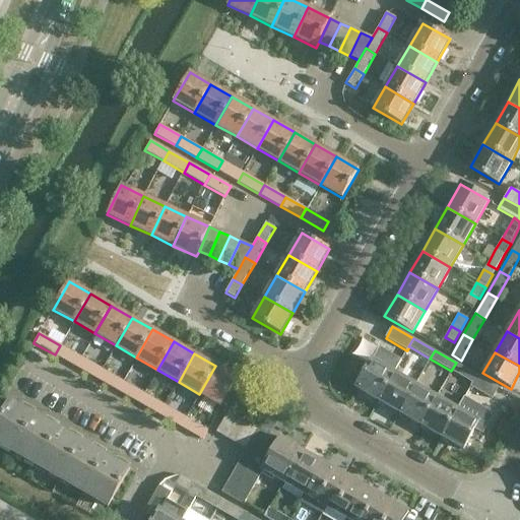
[(378,400),(394,373),(373,360),(356,388),(378,400)]
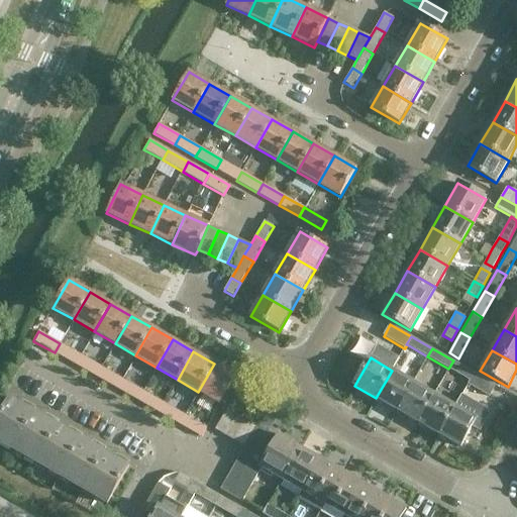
[(448,369),(470,381),(475,373),(453,360),(448,369)]
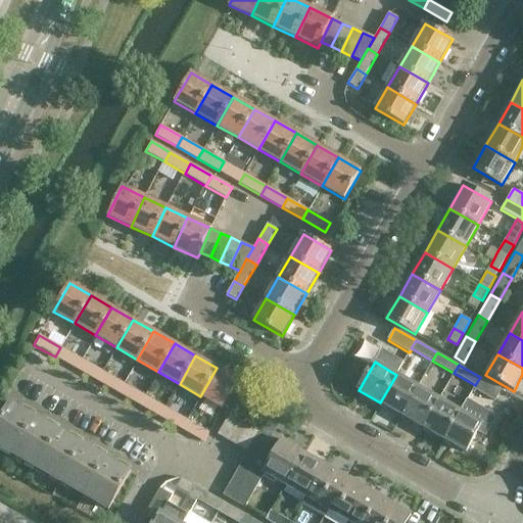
[(223,409),(225,406),(239,381),(217,368),(200,396),(223,409)]
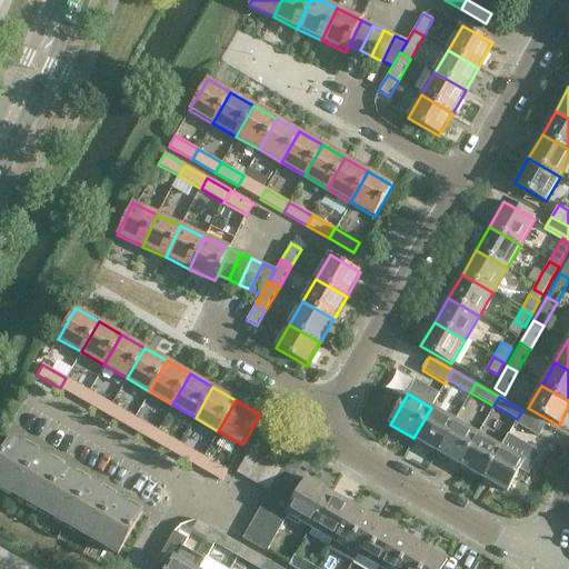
[(431,408),(413,438),(437,451),(455,421),(431,408)]
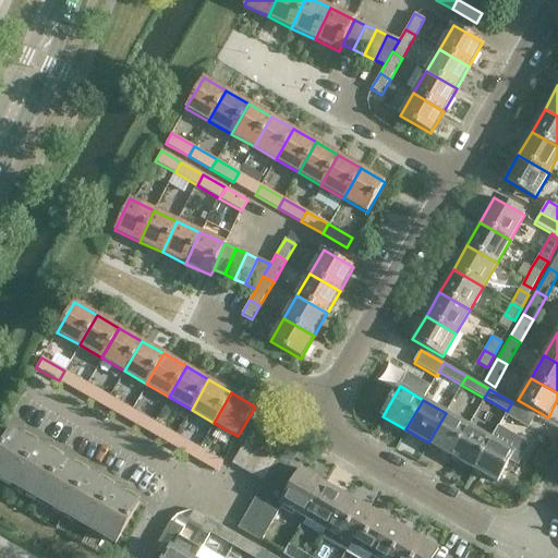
[(528,427),(534,415),(512,402),(507,411),(505,414),(528,427)]
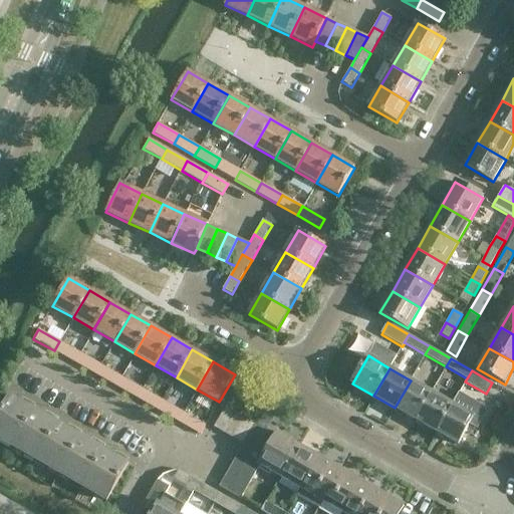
[(411,380),(395,408),(416,421),(432,393),(411,380)]
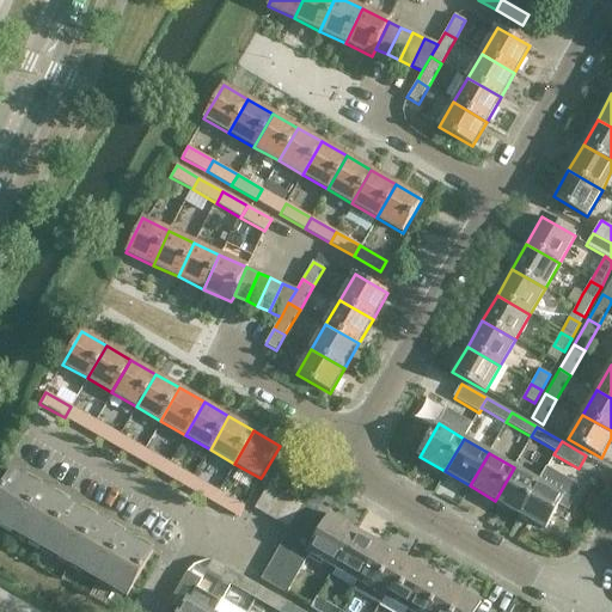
[(514,467),(495,501),(520,515),(539,482),(514,467)]
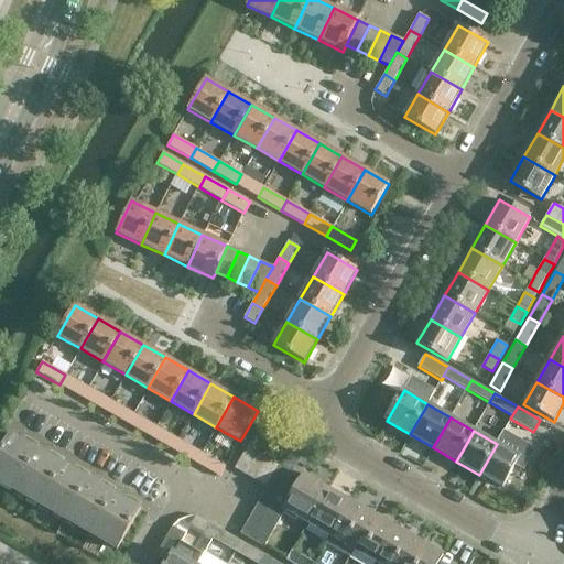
[(0,481),(117,550),(140,508),(11,435),(0,454),(0,481)]
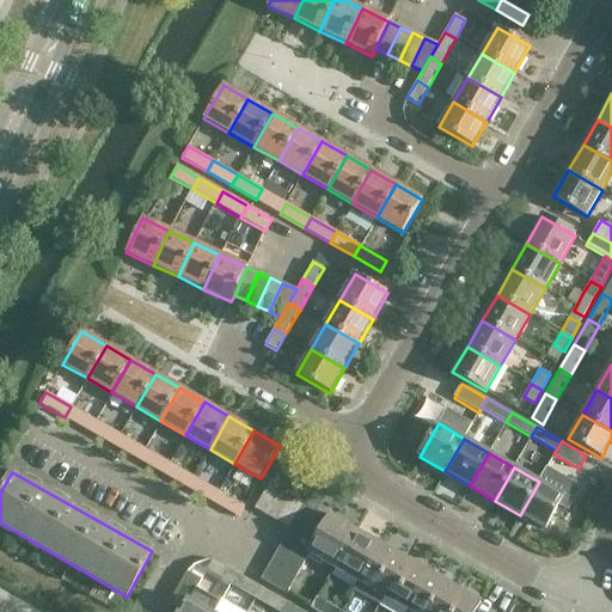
[(219,491),(194,477),(188,489),(212,502),(219,491)]
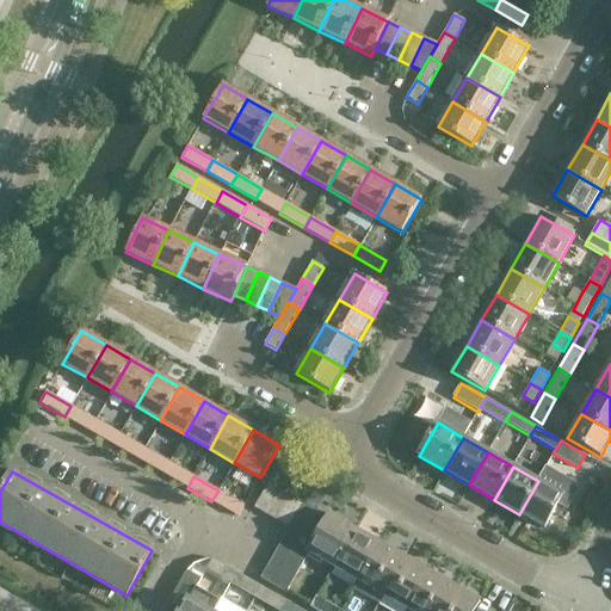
[(538,481),(519,514),(544,529),(563,495),(538,481)]
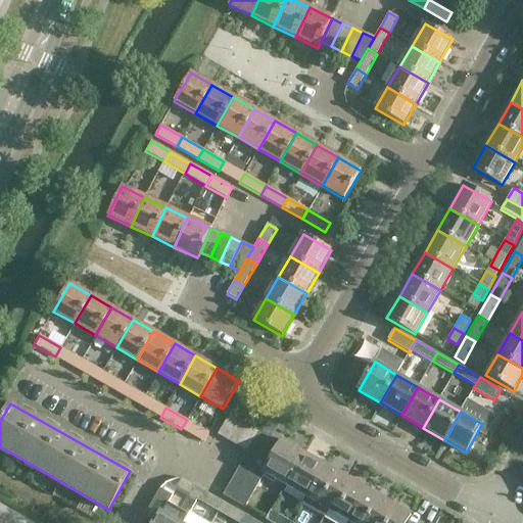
[(230,413),(218,435),(227,440),(240,418),(230,413)]
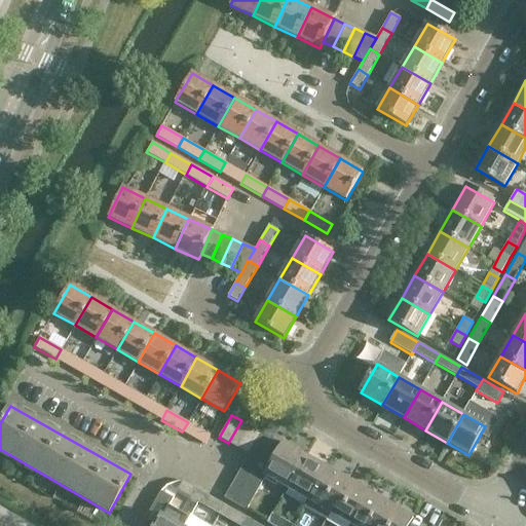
[(241,420),(228,443),(238,449),(252,426),(241,420)]
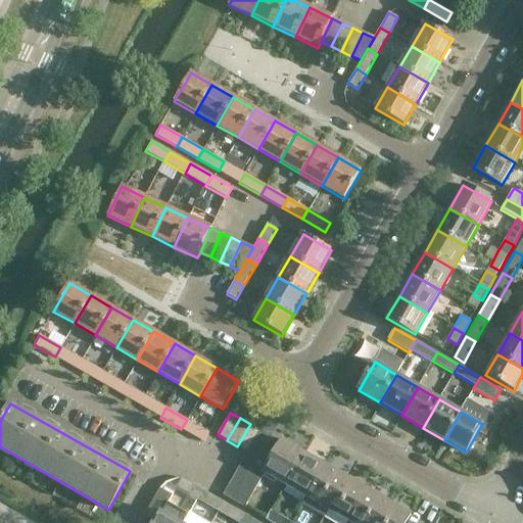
[(209,433),(187,420),(181,429),(203,442),(209,433)]
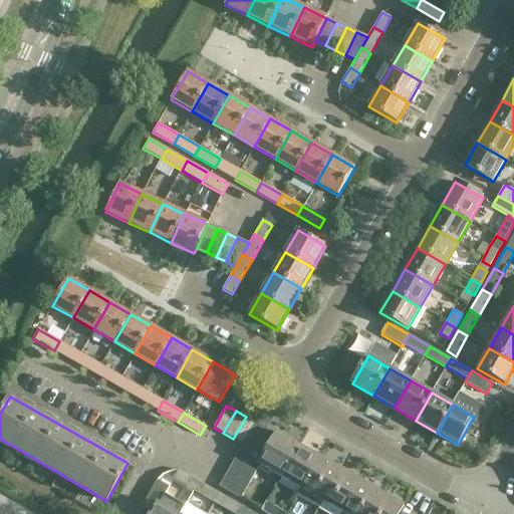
[(246,417),(233,439),(243,445),(244,445),(256,423),(246,417)]
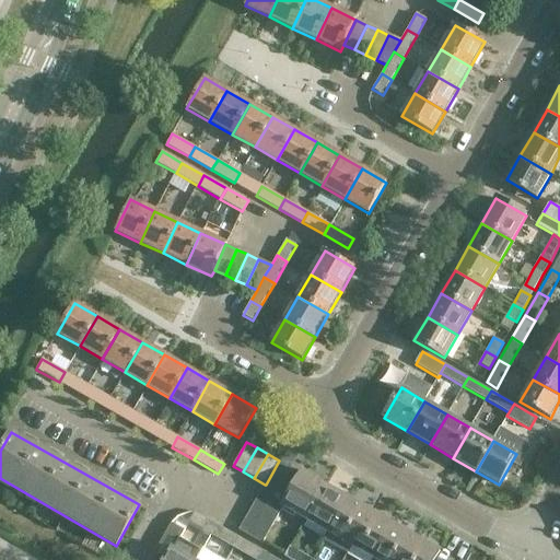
[(277,491),(290,467),(279,461),(266,485),(277,491)]
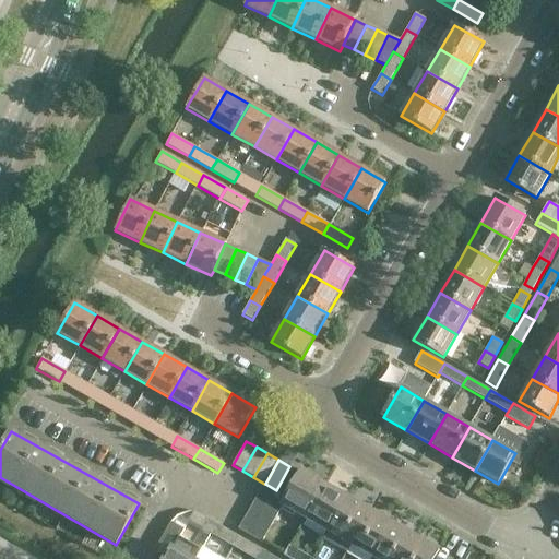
[(305,519),(325,485),(301,471),(300,473),(289,466),(276,490),(287,497),(283,507),(305,519)]
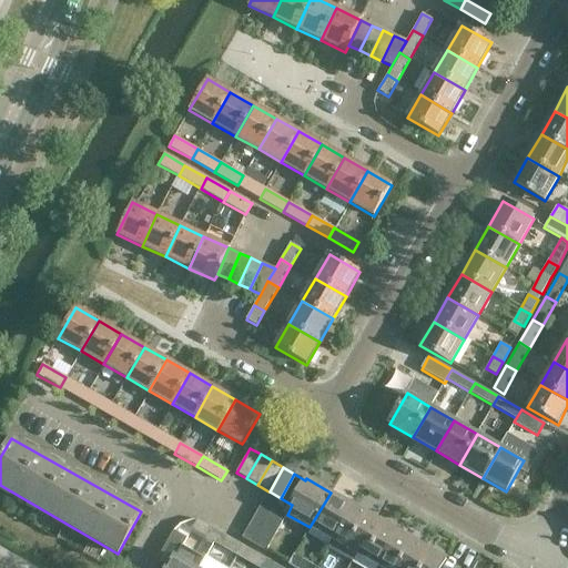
[(292,505),(281,498),(270,492),(269,492),(262,503),(286,516),(287,515),(286,514),(292,505)]
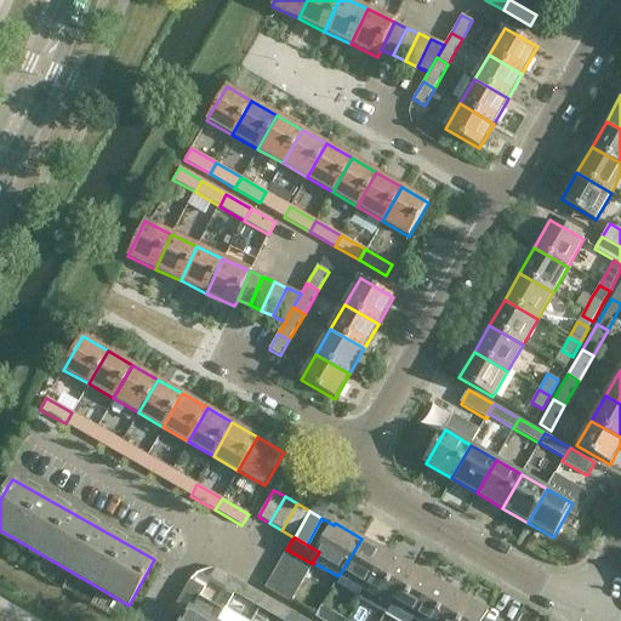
[(362,539),(339,576),(364,591),(386,553),(362,539)]
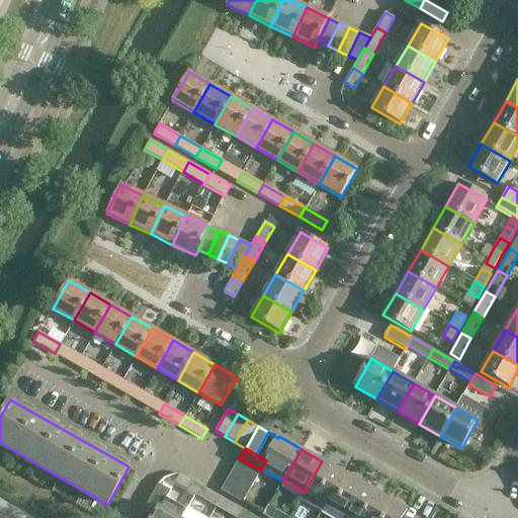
[(233,469),(255,482),(261,470),(239,458),(233,469)]
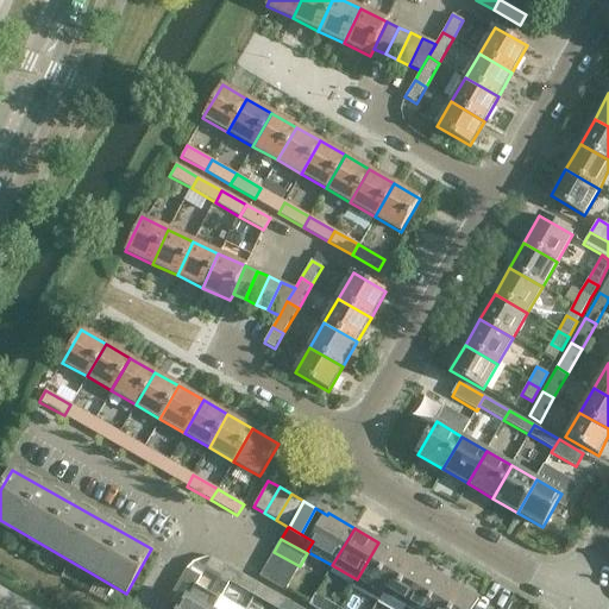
[(377,602),(382,594),(382,595),(403,557),(378,542),(357,579),(357,581),(352,588),(377,602)]
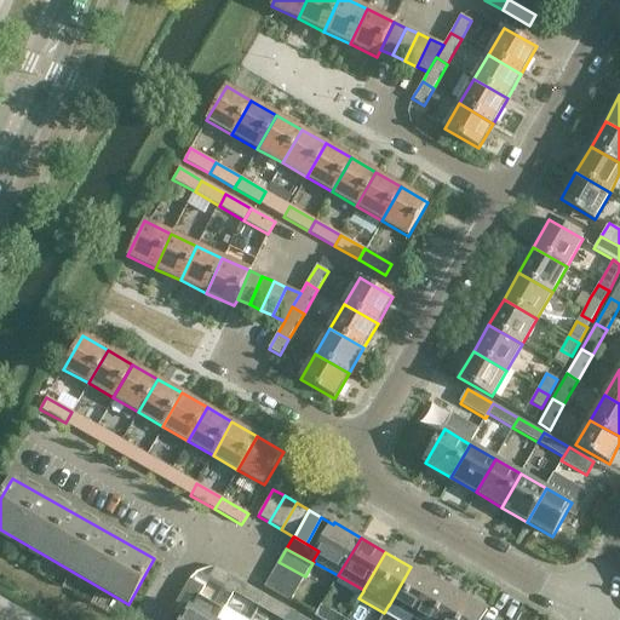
[(271,575),(297,590),(305,577),(279,562),(271,575)]
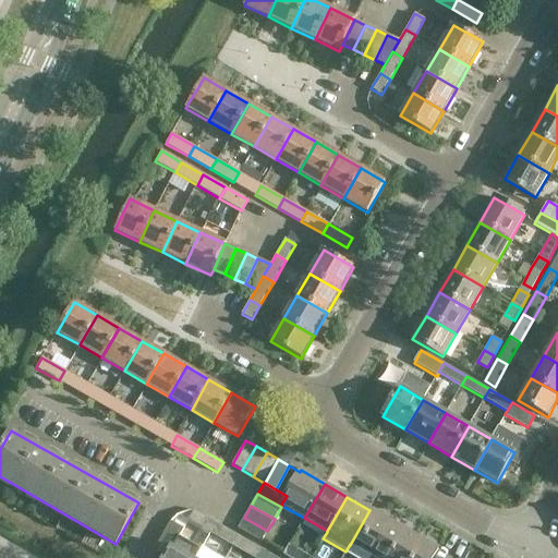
[(210,533),(216,523),(193,510),(187,520),(210,533)]
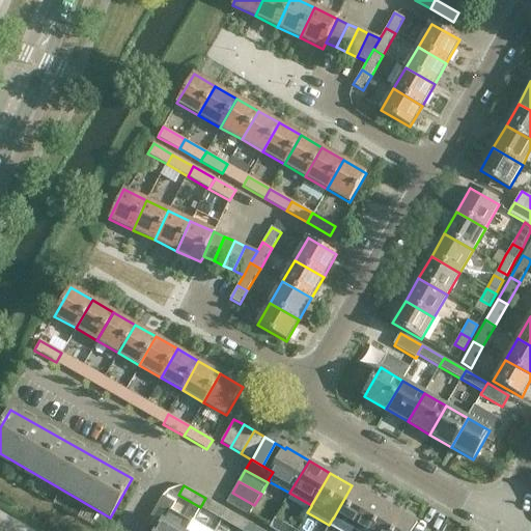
[(352,485),(333,519),(354,530),(373,498),(352,485)]
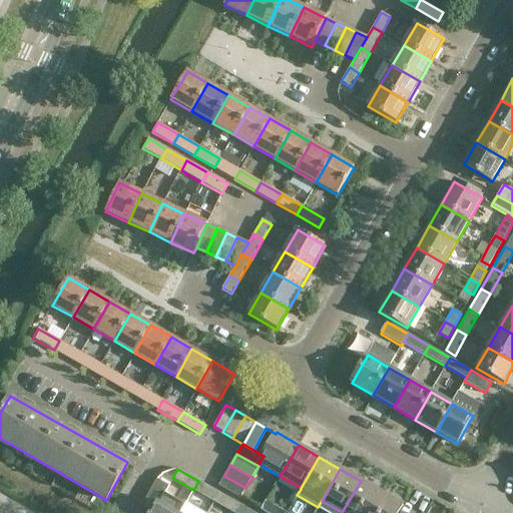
[(218,486),(240,498),(245,488),(224,476),(218,486)]
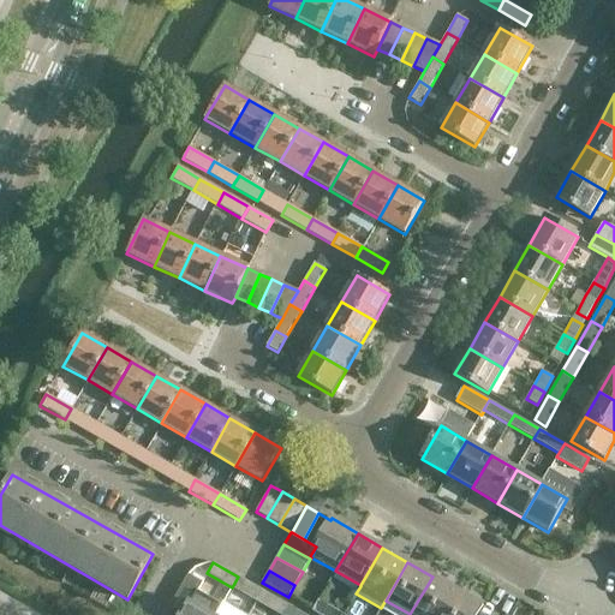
[(187,574),(174,598),(187,605),(181,614),(212,614),(191,603),(202,583),(187,574)]
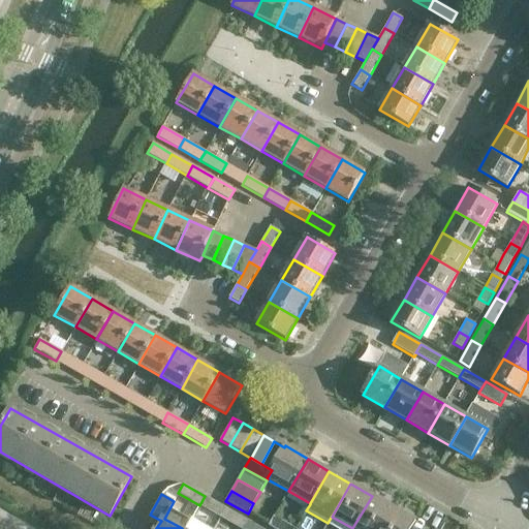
[(205,496),(199,505),(220,518),(226,508),(205,496)]
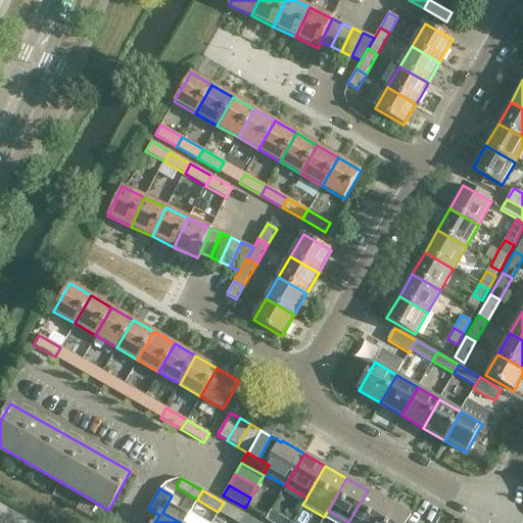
[(368,490),(348,522),(349,522),(376,522),(389,503),(368,490)]
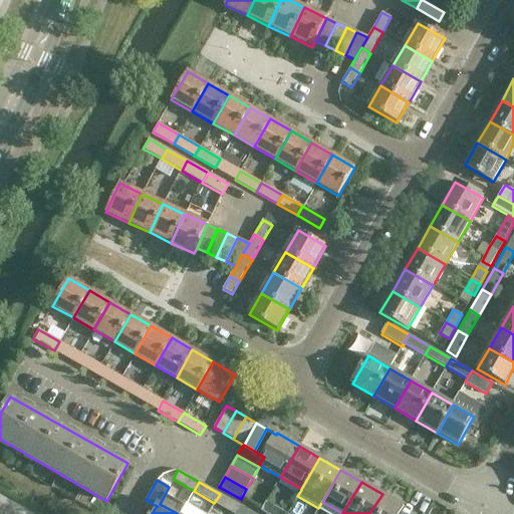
[(233,513),(236,513),(241,506),(220,494),(214,503),(233,513)]
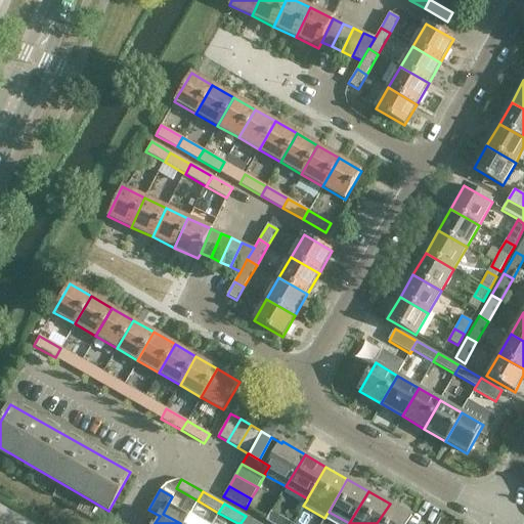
[(406,523),(411,516),(409,515),(410,512),(409,510),(402,505),(400,506),(398,509),(390,504),(377,523),(406,523)]
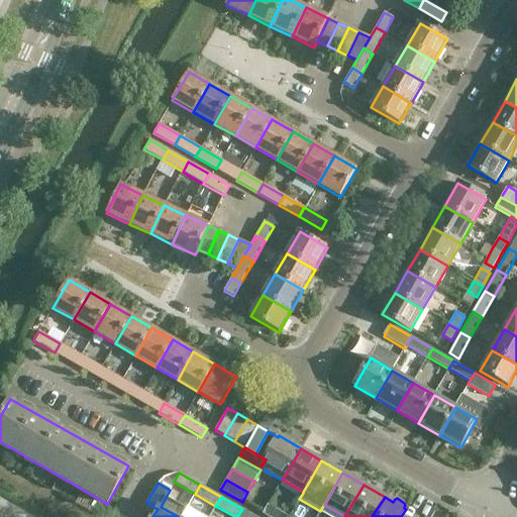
[(267,516),(288,516),(289,516),(268,504),(262,514),(267,516)]
